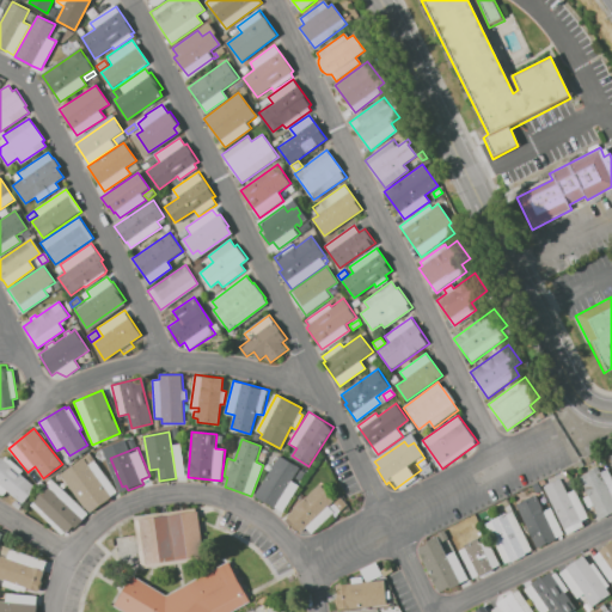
[(282,512),(255,495),(277,456),(299,467),(291,481),(298,485),(282,512)]
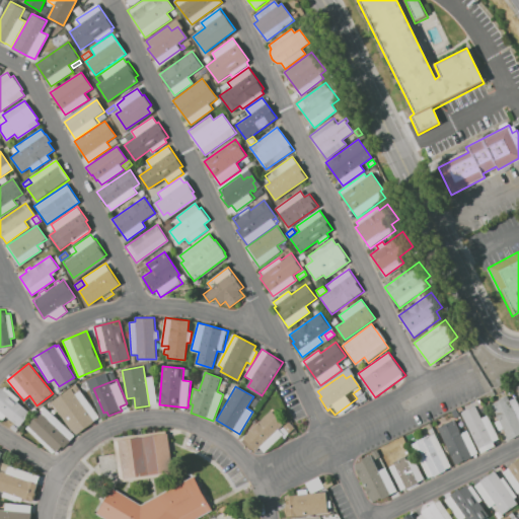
[(0,420),(0,389),(1,388),(2,390),(5,387),(18,399),(16,402),(30,415),(19,427),(7,416),(2,422),(0,420)]
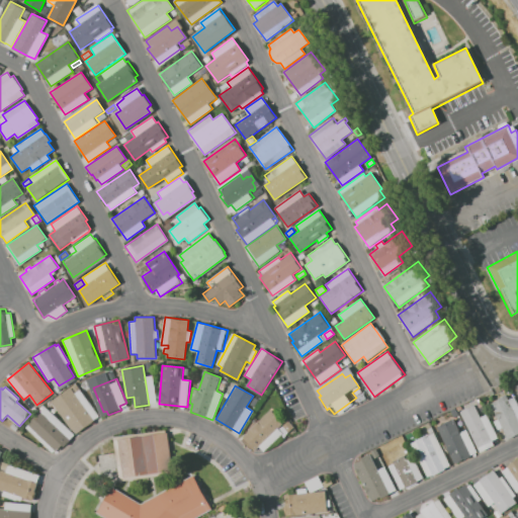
[(95,421),(75,435),(52,402),(72,387),(75,392),(81,387),(99,415),(94,419),(95,421)]
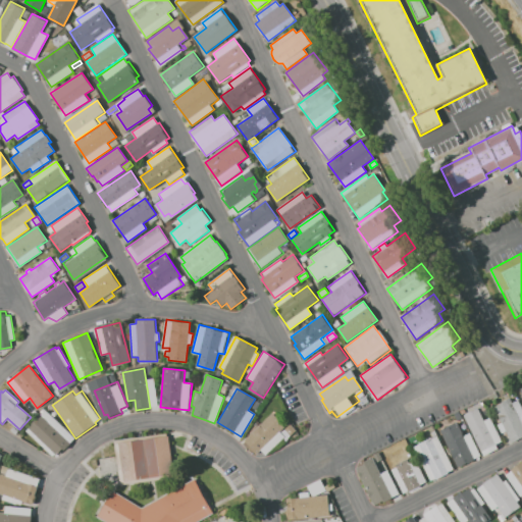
[(521,436),(512,441),(493,406),(510,398),(512,402),(517,400),(521,409),(521,436)]
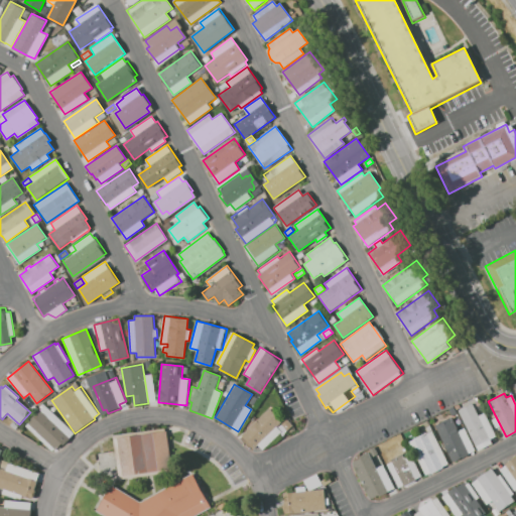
[(359,401),(353,405),(350,401),(356,397),(359,401)]
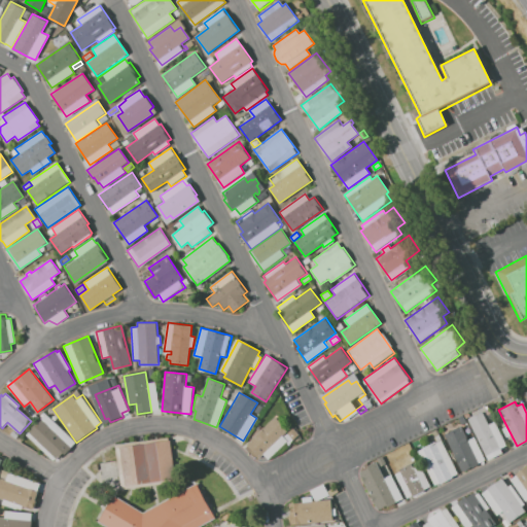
[(467,420),(482,413),(488,424),(494,421),(506,446),(500,449),(502,453),(488,461),(467,420)]
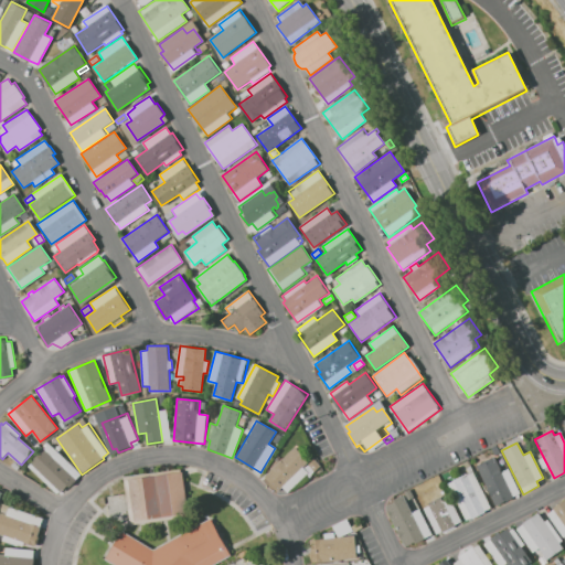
[(56,496),(28,465),(51,444),(80,473),(56,496)]
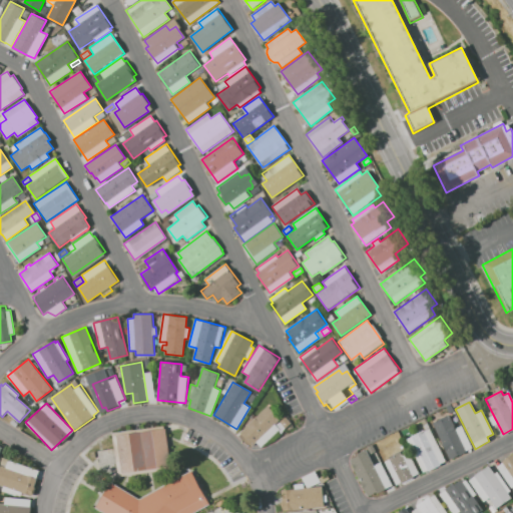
[(281,419),(274,426),(279,430),(261,447),(257,443),(250,448),(237,434),(268,405),(281,419)]
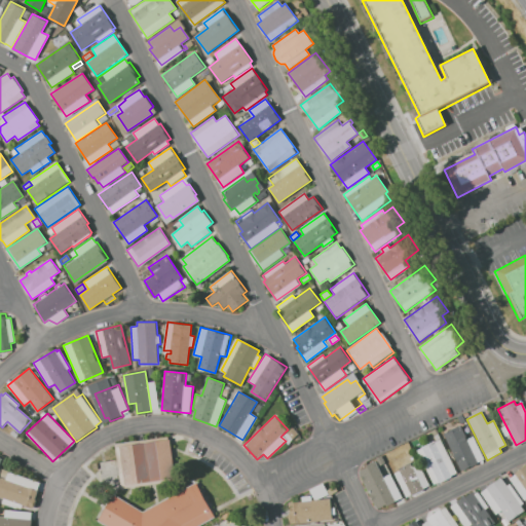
[(456,418),(462,415),(465,422),(460,425),(456,418)]
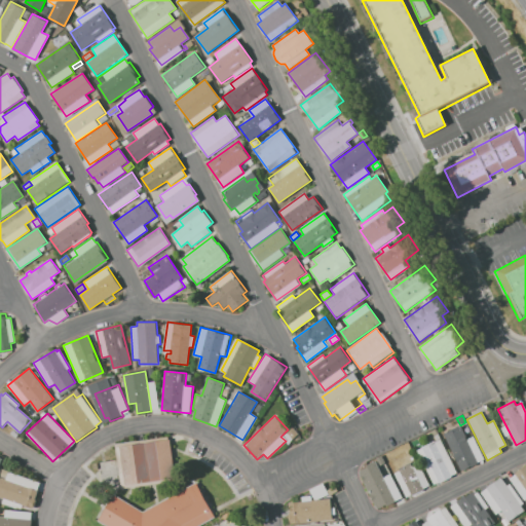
[(461,471),(443,434),(460,424),(467,439),(472,436),(484,459),(461,471)]
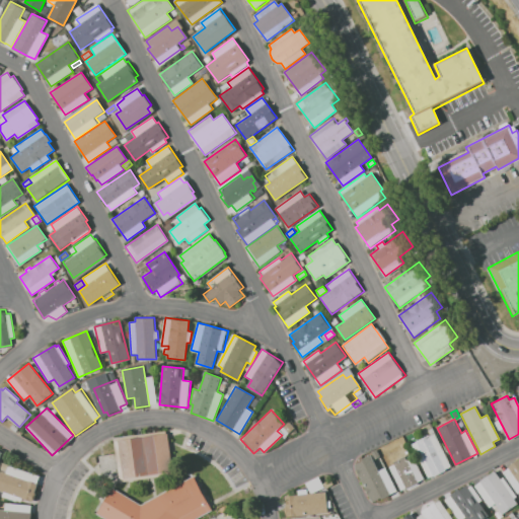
[(284,428),(290,423),(294,429),(288,433),(284,428)]
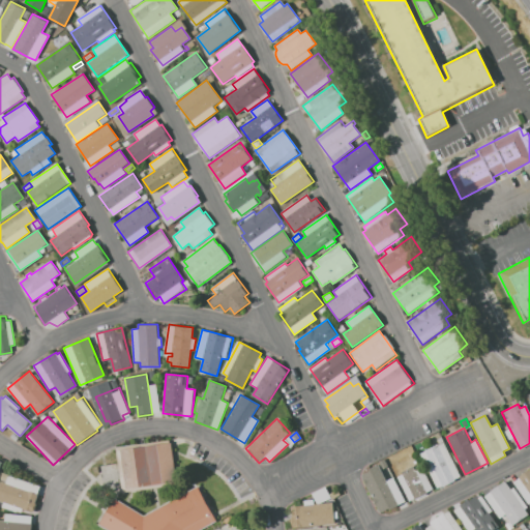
[(419,453),(444,441),(461,476),(455,479),(457,481),(442,488),(442,486),(437,489),(419,453)]
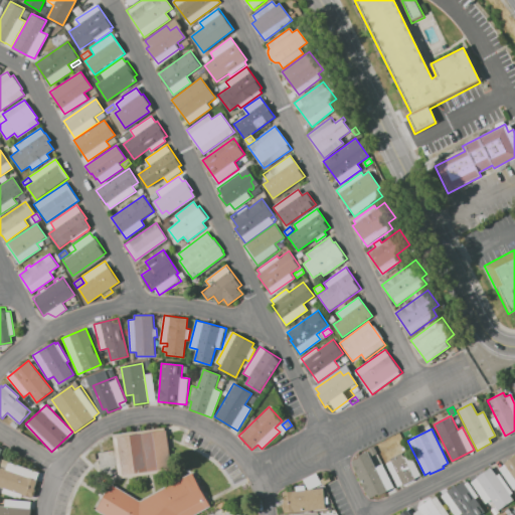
[(117,437),(166,431),(171,468),(121,475),(117,437)]
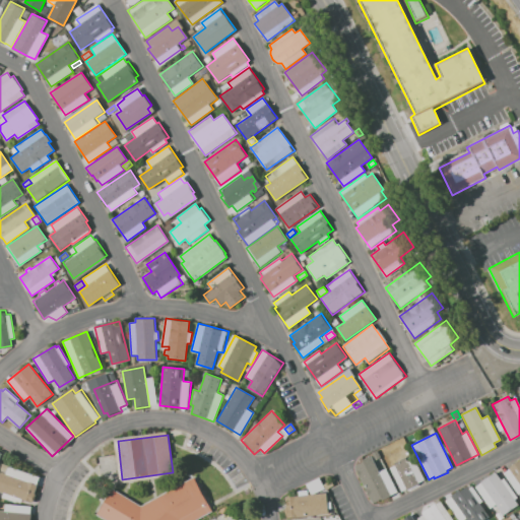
[(373,453),(378,450),(382,457),(376,460),(373,453)]
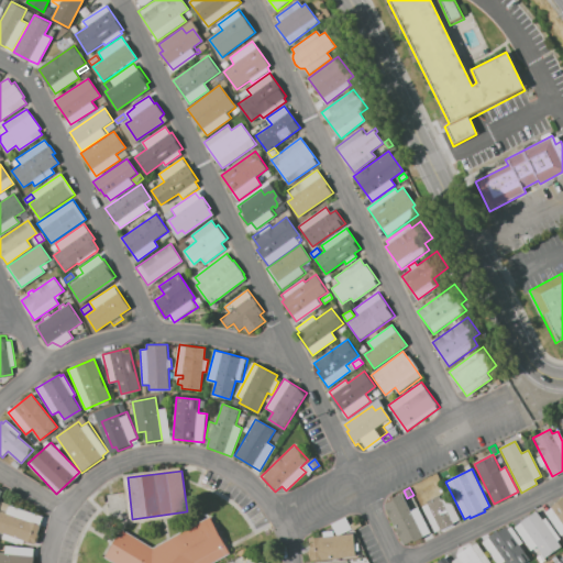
[(401,494),(410,510),(418,507),(431,532),(404,545),(384,505),(393,500),(393,498),(401,494)]
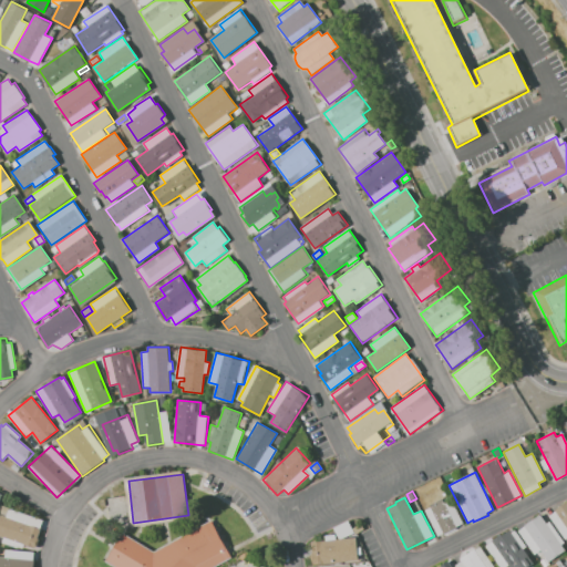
[(437,536),(424,511),(431,507),(430,504),(442,498),(445,503),(453,500),(464,523),(437,536)]
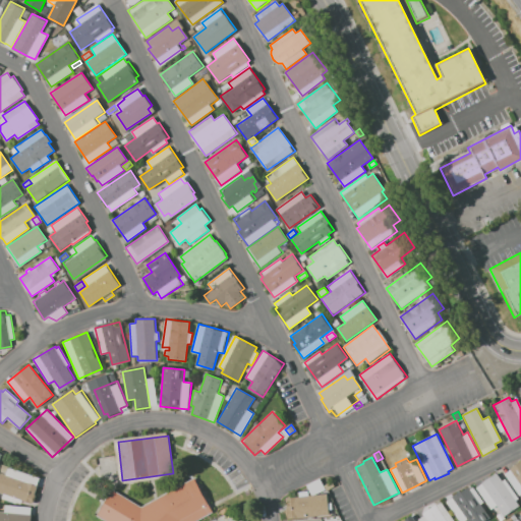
[(505,473),(520,460),(520,495),(520,496),(505,473)]
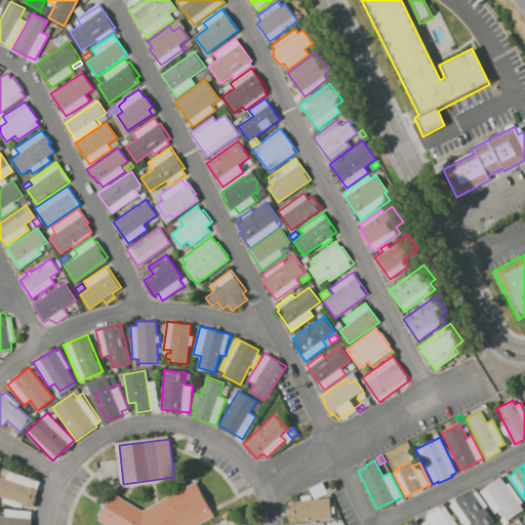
[(0,494),(0,478),(1,476),(5,478),(8,469),(45,483),(35,509),(27,506),(26,509),(5,500),(6,497),(0,494)]
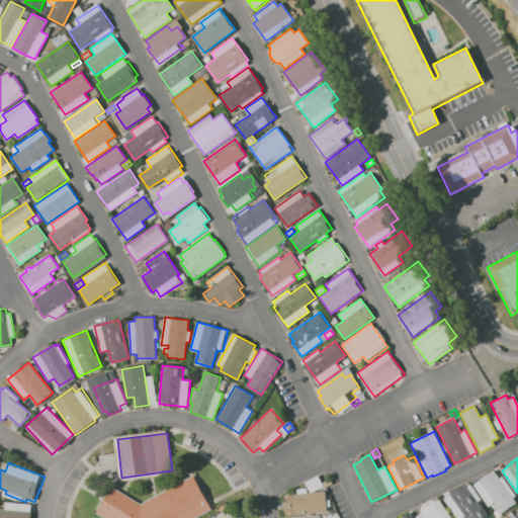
[(517,503),(502,513),(495,502),(489,506),(472,484),(494,469),(499,478),(502,476),(515,496),(513,497),(517,503)]
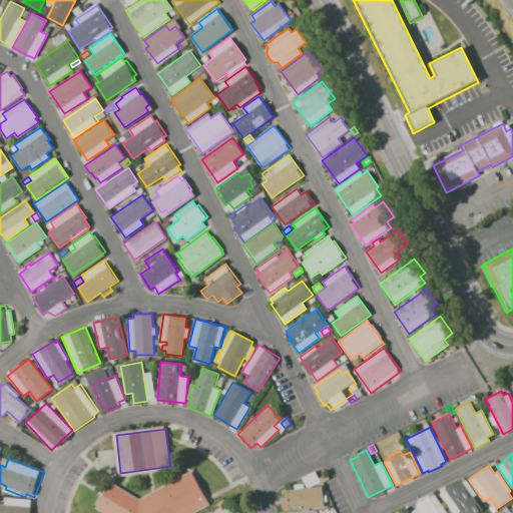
[(104,512),(95,507),(110,482),(138,499),(191,470),(210,504),(193,512),(104,512)]
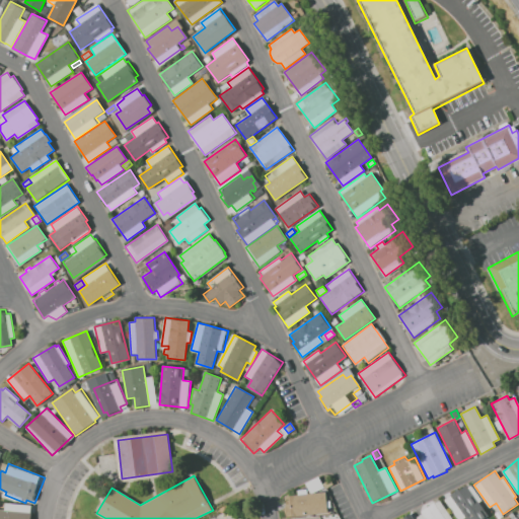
[(305,483),(318,476),(323,488),(310,494),(305,483)]
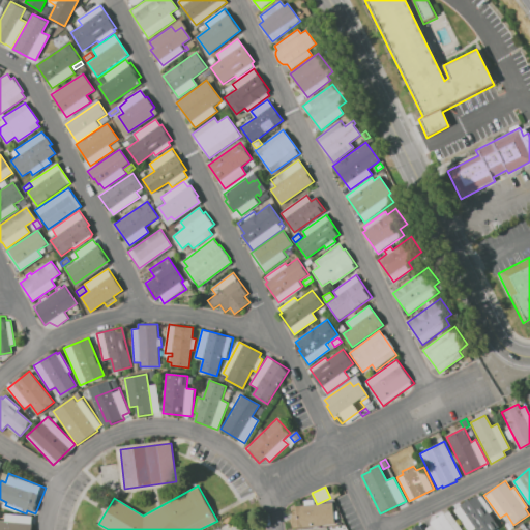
[(330,493),(337,490),(341,496),(333,499),(330,493)]
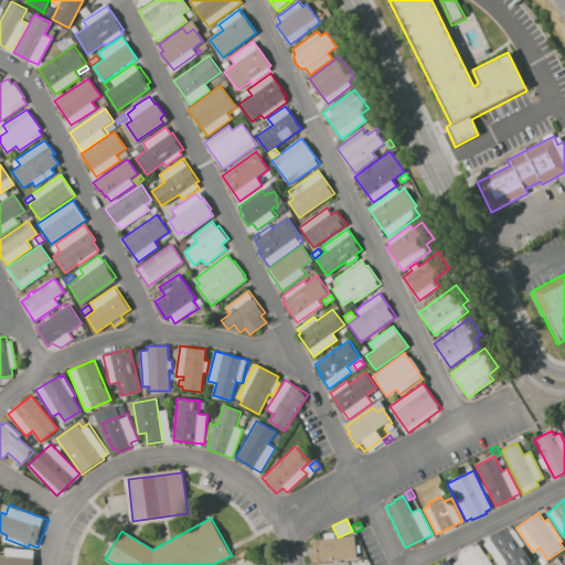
[(525,564),(508,564),(505,564),(497,564),(483,545),(508,528),(510,530),(512,528),(524,545),(521,547),(531,562),(525,564)]
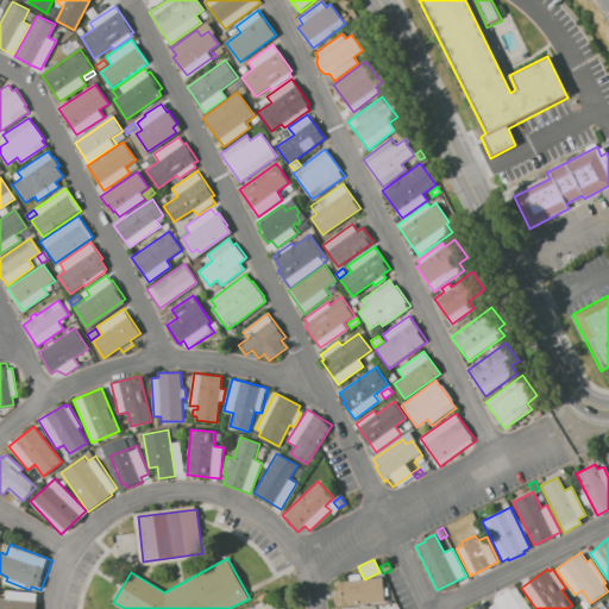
[(334,583),(349,581),(347,575),(359,573),(360,579),(364,579),(383,577),(385,602),(338,608),(334,583)]
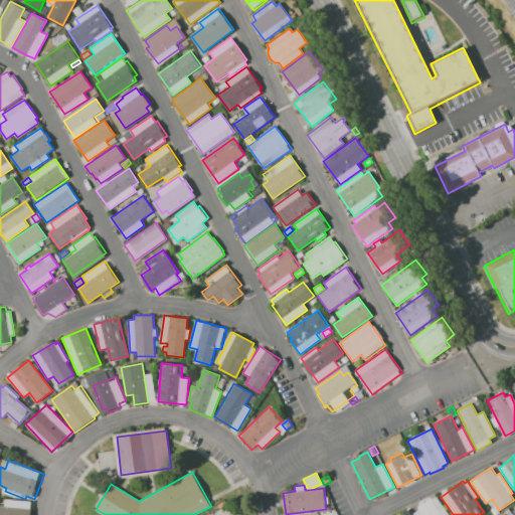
[(436,496),(448,514),(413,514),(412,513),(418,509),(417,507),(430,498),(431,500),(436,496)]
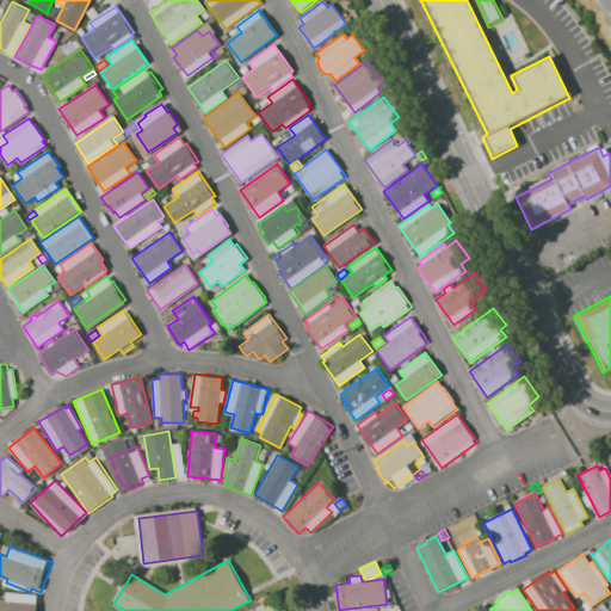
[(0,610),(0,600),(6,602),(7,592),(36,594),(35,610),(0,610)]
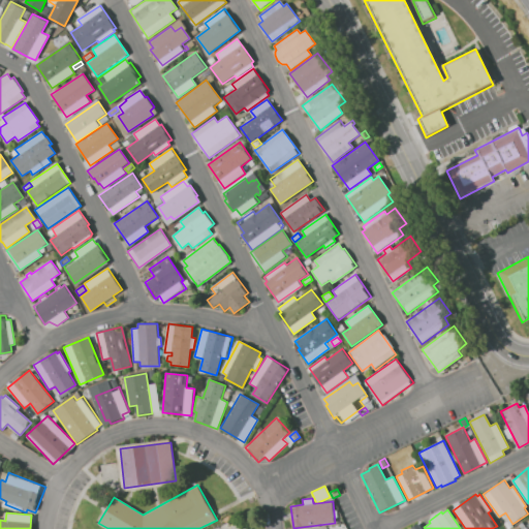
All buildings are outlined.
